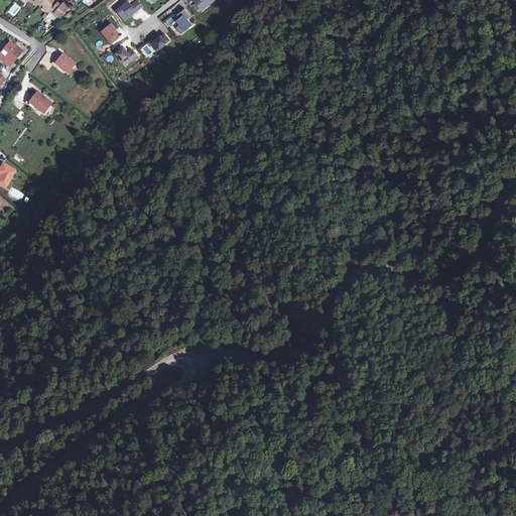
[(17,0),(7,11),(14,17),(24,5),(17,0)]
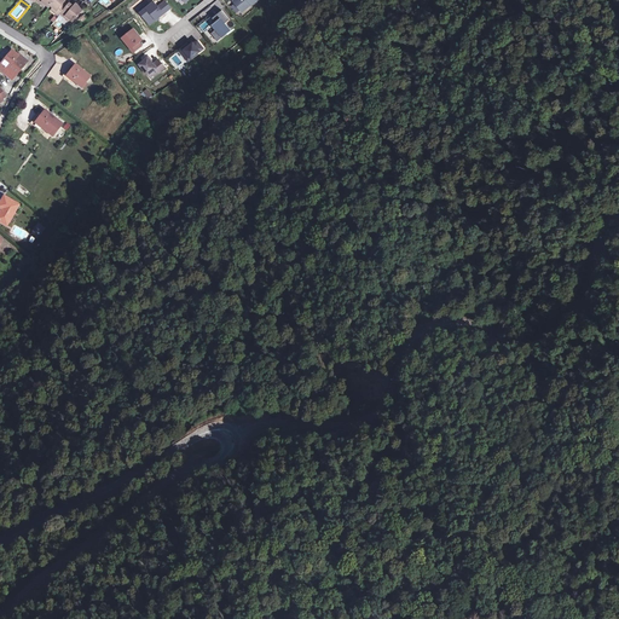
[(34,0),(36,1),(36,0),(41,4),(44,1),(46,4),(50,6),(51,5),(55,7),(58,11),(56,13),(59,17),(61,15),(69,22),(70,19),(73,21),(84,9),(77,4),(75,6),(70,3),(69,5),(65,1),(65,0),(34,0)]
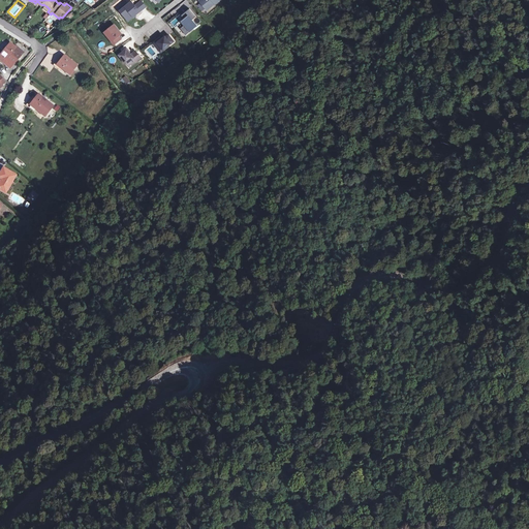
[(131,1),(120,10),(128,21),(147,6),(142,0),(135,5),(131,1)]
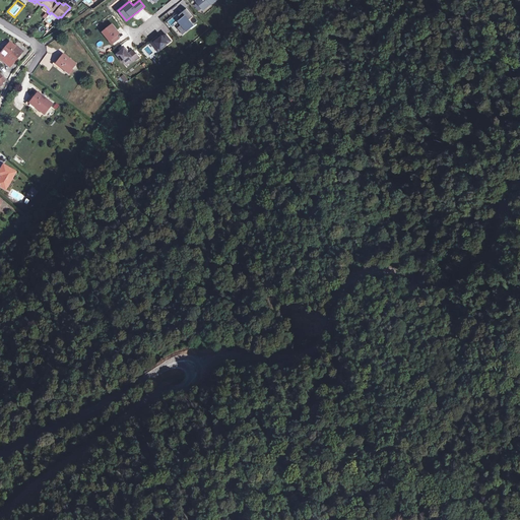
[(216,0),(197,0),(196,1),(203,10),(211,3),(211,4),(216,0)]
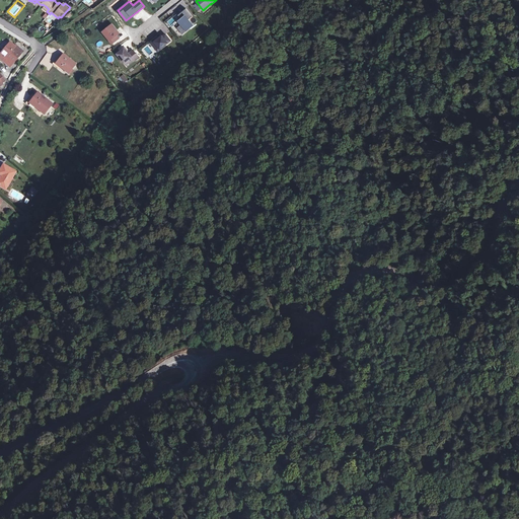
[(187,8),(178,15),(181,18),(178,21),(181,24),(176,27),(182,34),(194,25),(189,19),(193,16),(187,8)]
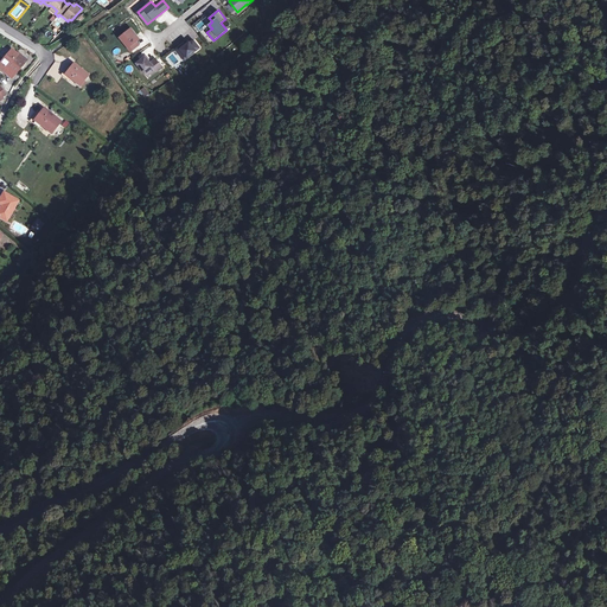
[(132,27),(125,33),(127,36),(122,39),(131,51),(139,44),(136,40),(140,38),(132,27)]
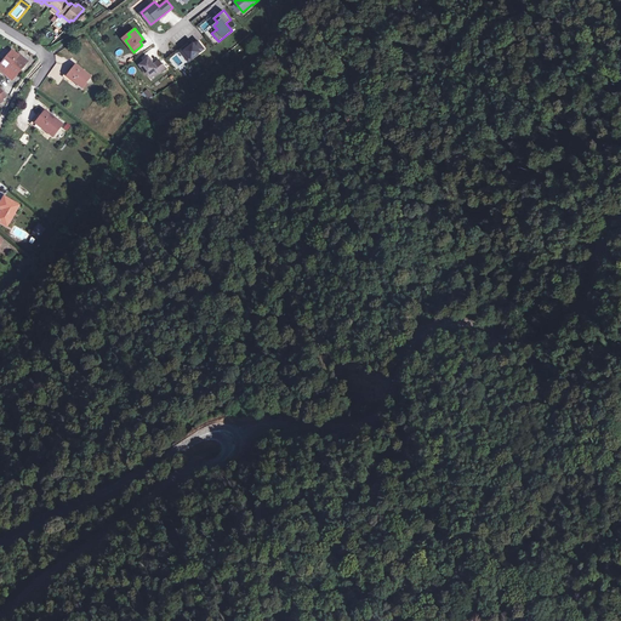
[(309,34),(303,40),(308,45),(314,39),(309,34)]
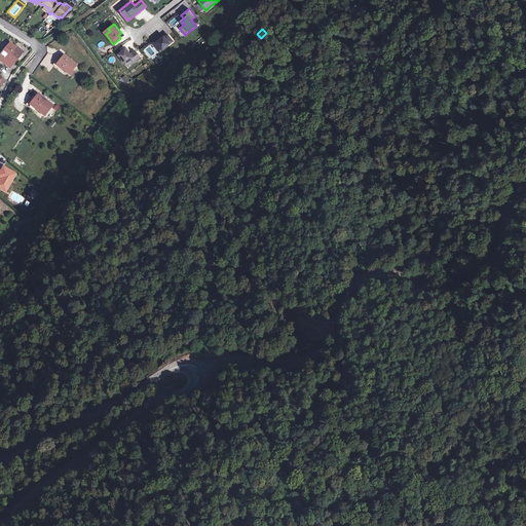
[(159,38),(153,43),(159,51),(173,41),(167,34),(164,37),(164,36),(160,39),(159,38)]
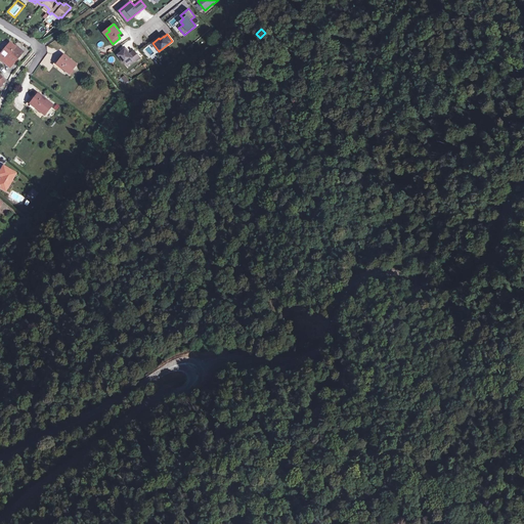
[(3,54),(6,57),(4,60),(11,67),(25,51),(17,45),(16,46),(12,42),(2,54),(3,54)]
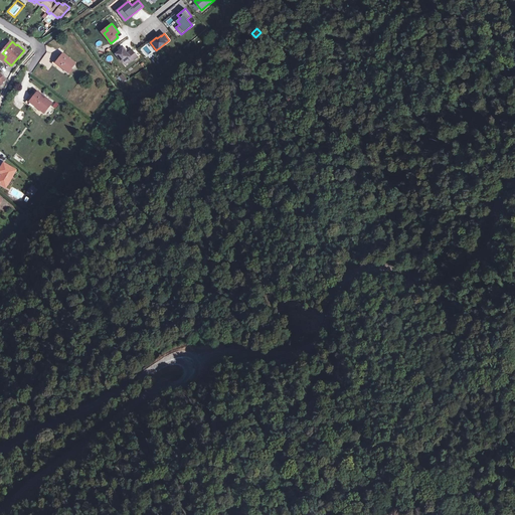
[(124,47),(116,53),(123,62),(130,56),(133,60),(138,56),(132,49),(128,52),(124,47)]
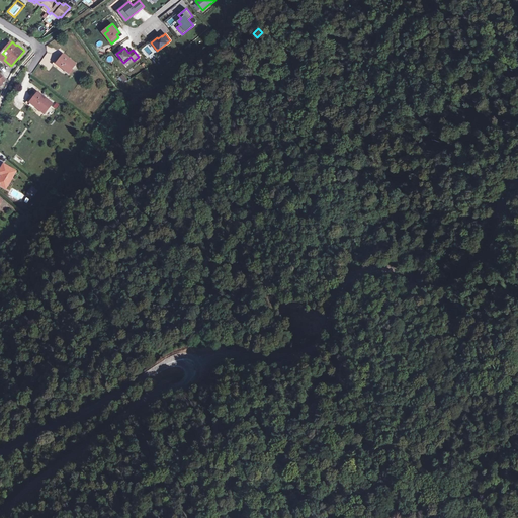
[(65,69),(66,67),(59,61),(65,53),(63,51),(55,62),(65,69)]
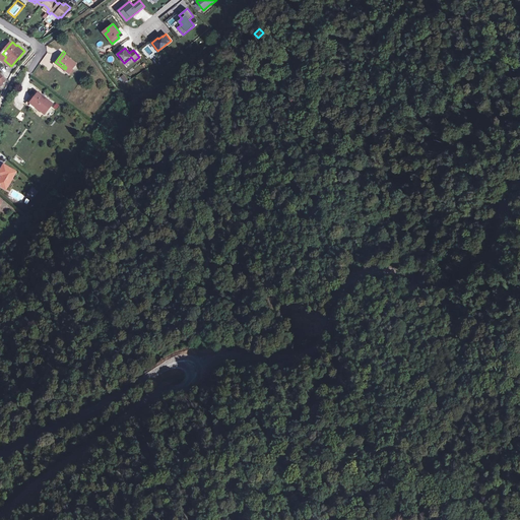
[(59,61),(66,67),(70,71),(77,62),(65,53),(59,61)]
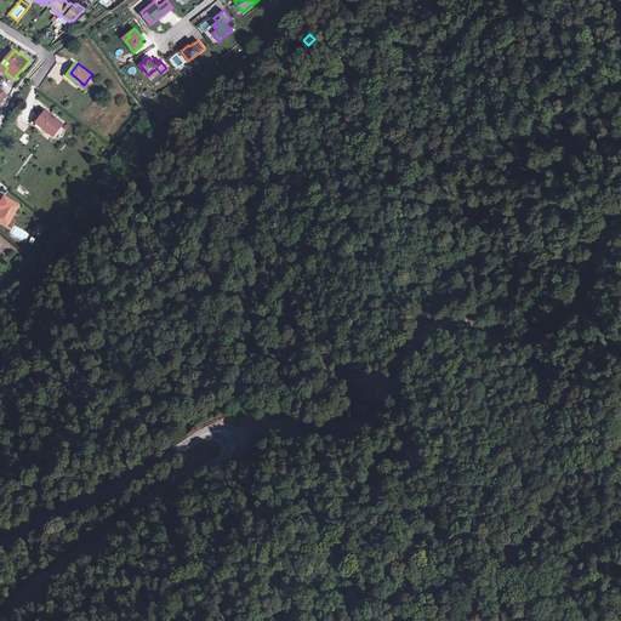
[(38,120),(47,108),(44,106),(33,120),(47,132),(50,130),(38,120)]
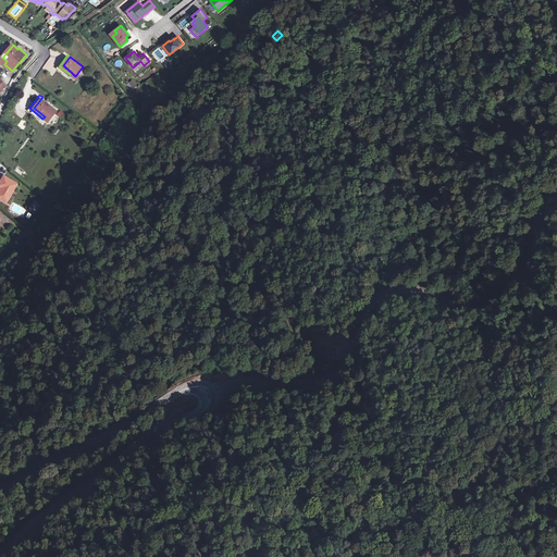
[(58,109),(42,97),(34,108),(45,116),(49,120),(58,109)]
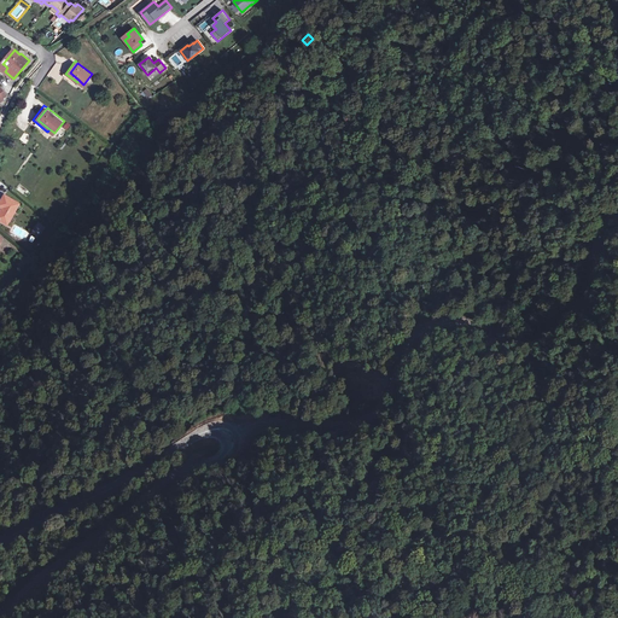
[(28,199),(33,193),(19,182),(15,188),(28,199)]
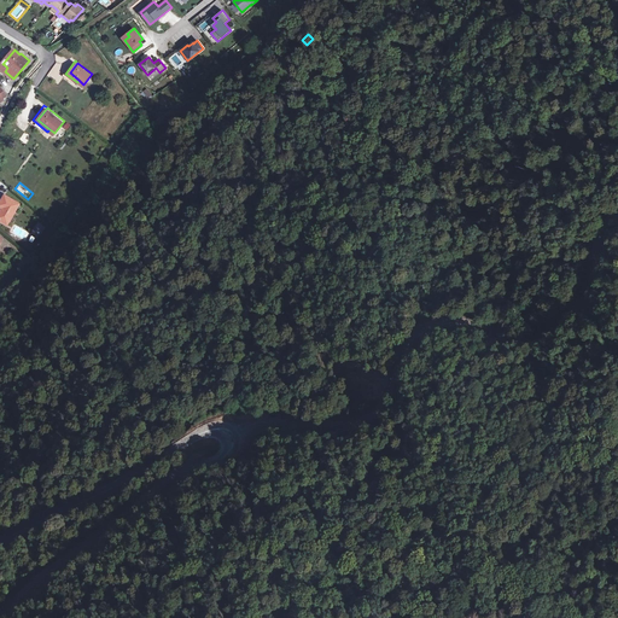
[(0,215),(0,219),(9,225),(21,204),(6,196),(0,204),(0,205),(4,208),(0,215)]
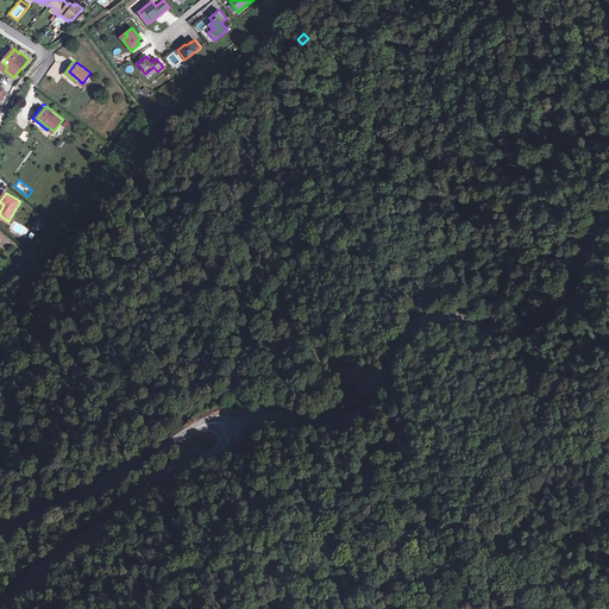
[(45,223),(39,219),(36,225),(42,228),(45,223)]
